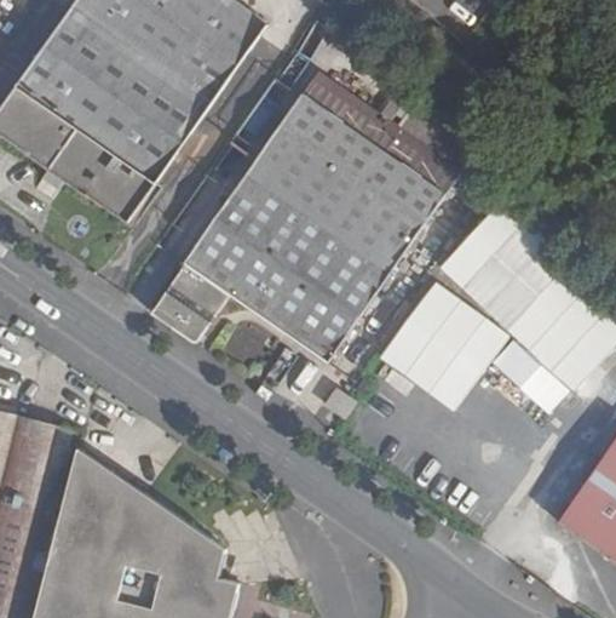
[(86,194),(125,221),(268,22),(235,0),(73,0),(0,103),(0,132),(26,152),(26,153),(85,194),(86,194)]
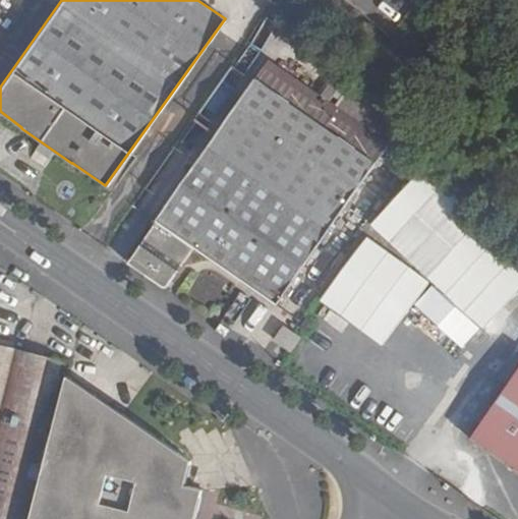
[(380,108),(296,51),(285,71),(388,142),(399,125),(380,108)]
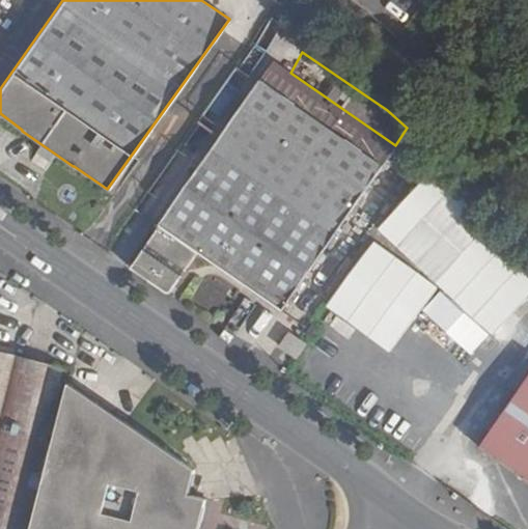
[(167,294),(196,251),(280,309),(303,277),(316,285),(409,155),(271,59),(157,224),(158,224),(128,266),(167,294)]
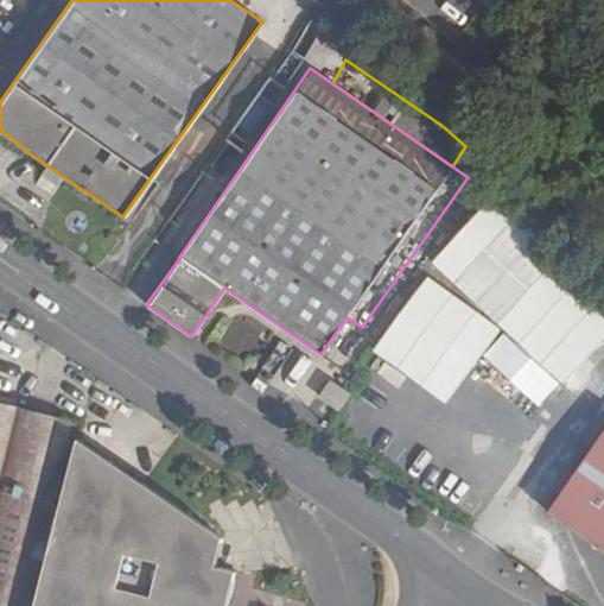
[(489,169),(475,156),(466,166),(481,181),(489,169)]
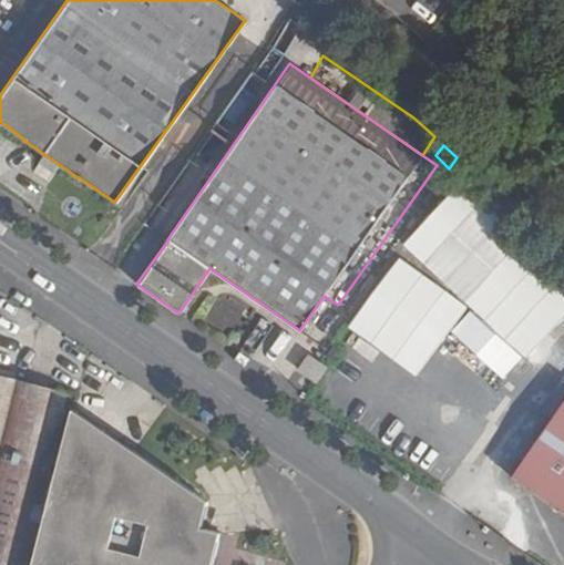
[(563,271),(452,184),(391,248),(468,309),(511,343),(521,353),(563,290),(563,271)]
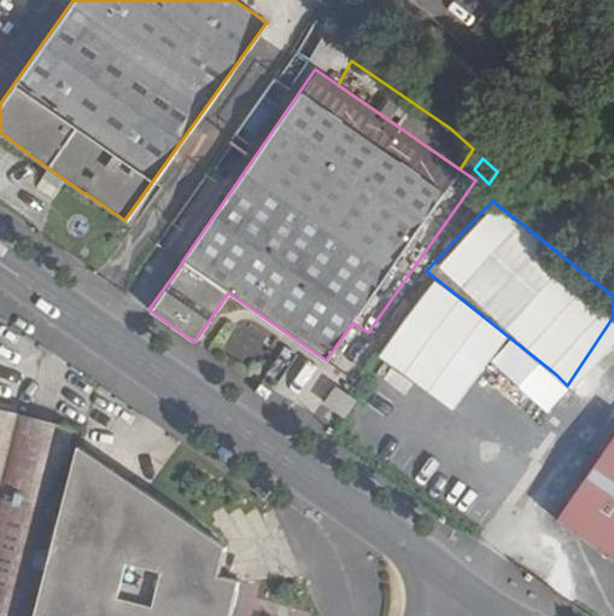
[(376,358),(450,412),(509,337),(426,271),(376,358)]
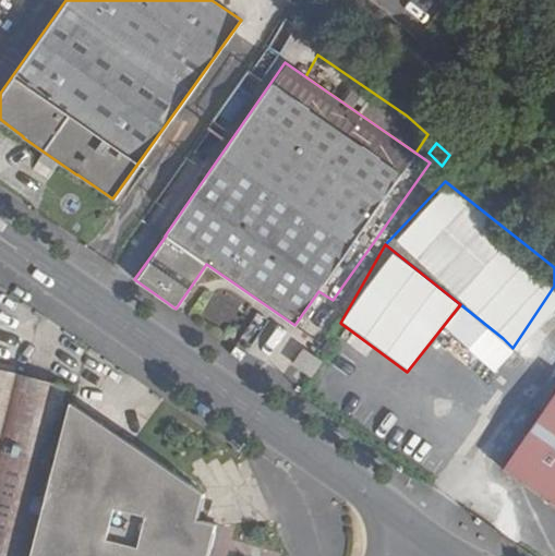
[(554,286),(513,348),(526,359),(554,326),(554,286)]
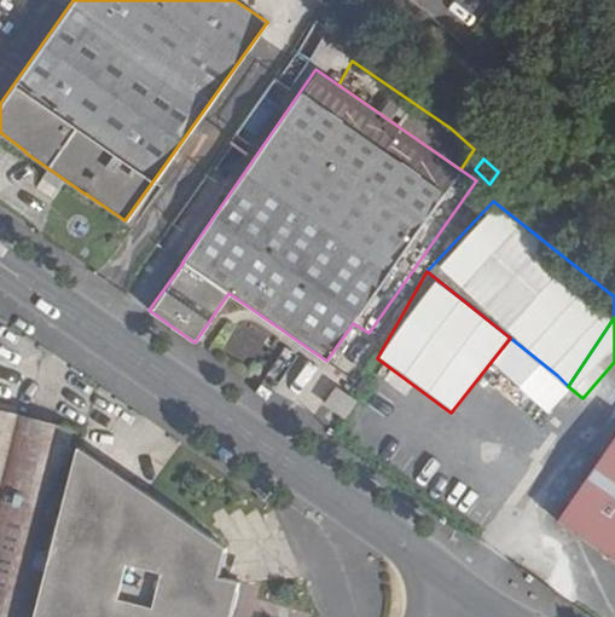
[(343,393),(334,386),(323,403),(332,409),(343,393)]
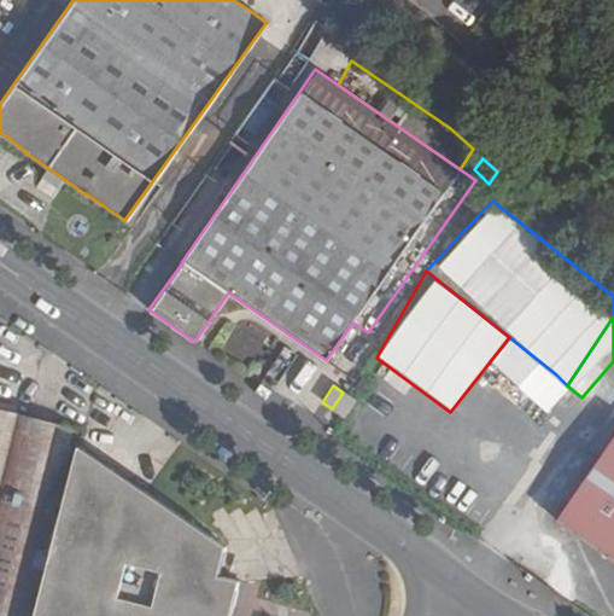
[(341,416),(354,399),(343,393),(332,408),(341,416)]
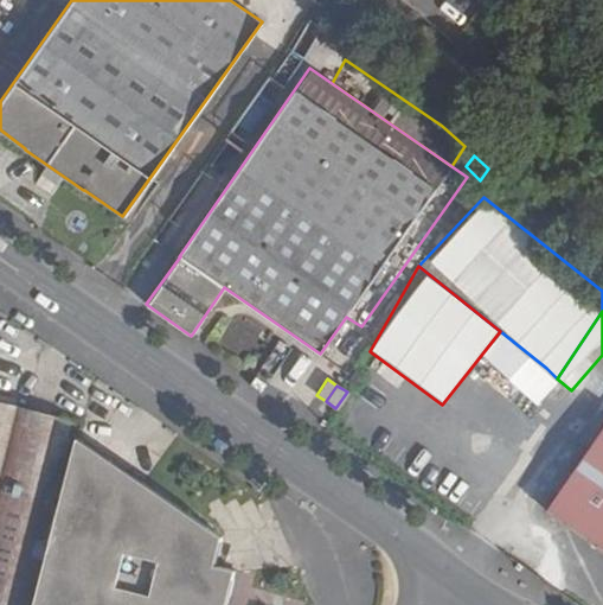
[(70,420),(0,401),(0,604),(24,604),(36,558),(44,560),(31,604),(224,604),(233,571),(212,565),(219,536),(76,437),(49,540),(40,539),(70,420)]
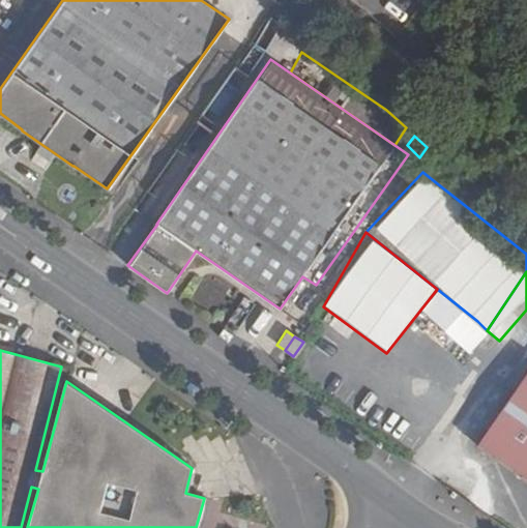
[(526,372),(476,445),(526,480),(526,372)]
